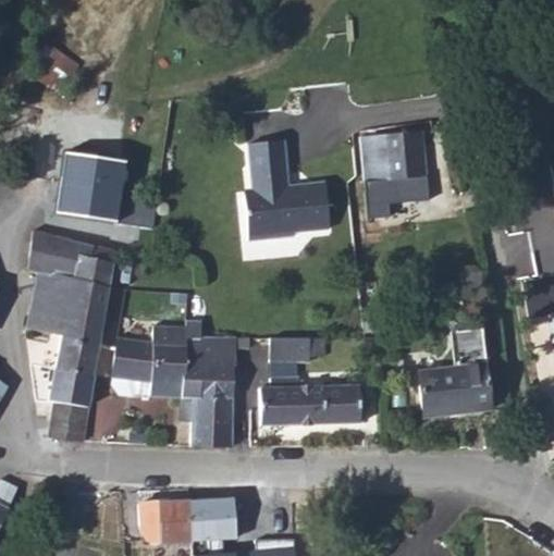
[(362,137),(370,222),(394,218),(393,204),(429,199),(421,131),(362,137)]
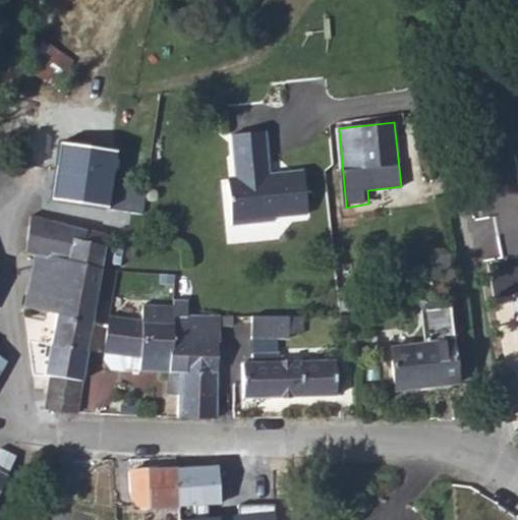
[(233,135),(235,176),(229,177),(234,225),(275,221),(275,217),(308,213),(304,171),(270,175),(262,175),(261,164),(269,163),(267,132),(233,135)]
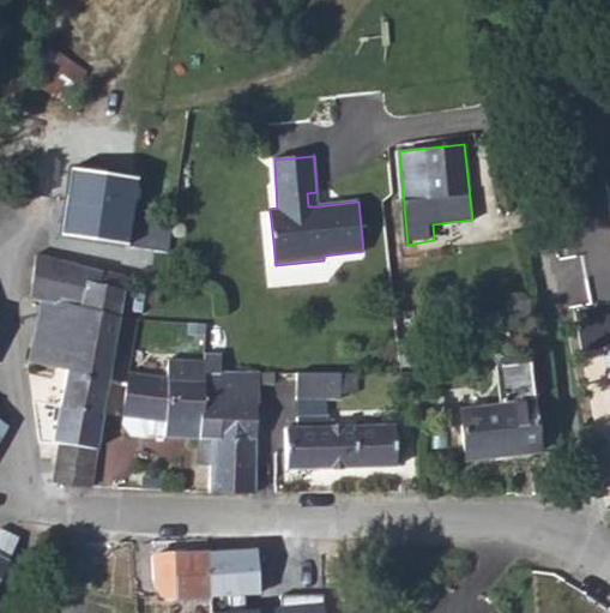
[(60,260),(68,260),(126,268),(138,179),(71,169),(60,260)]
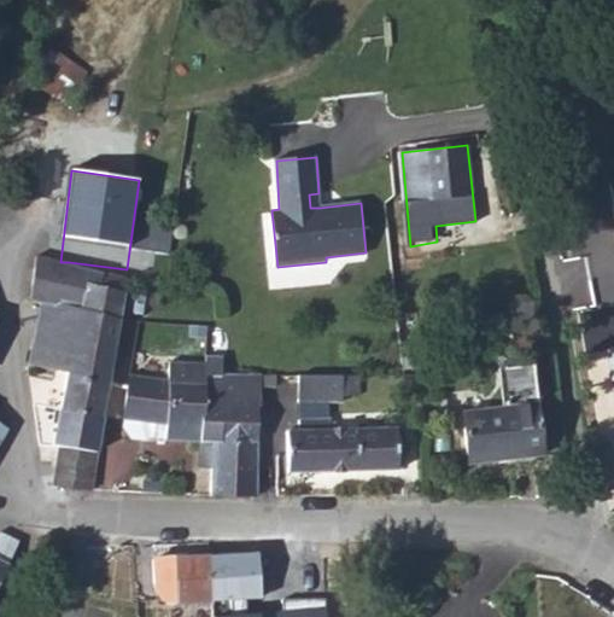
[(319,193),(309,195),(310,208),(320,208),(319,193)]
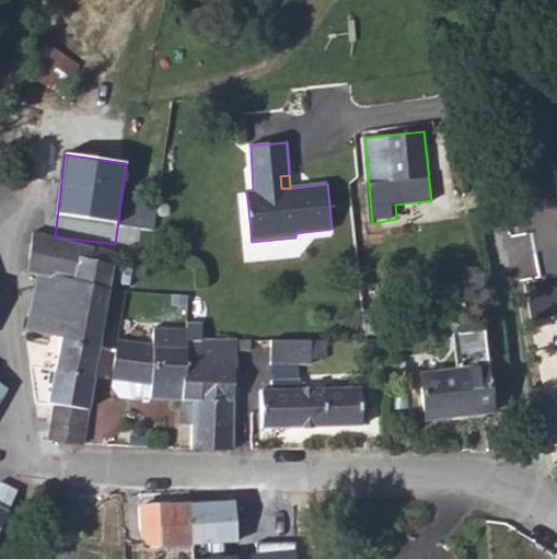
[(38,272),(108,292),(113,266),(89,260),(92,247),(55,237),(35,232),(28,271),(38,272)]
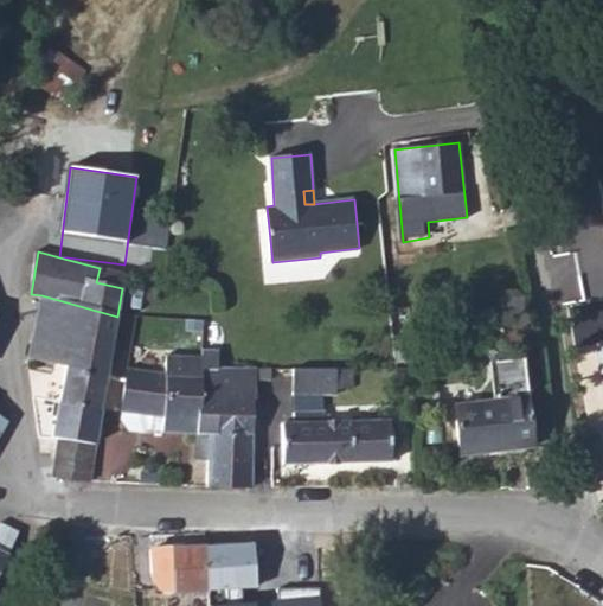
[(96,282),(122,288),(124,274),(100,268),(96,282)]
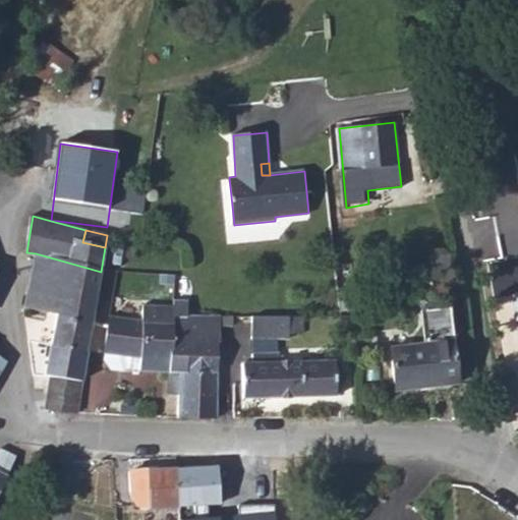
[(24,306),(58,313),(53,344),(88,352),(93,320),(101,272),(36,253),(24,306)]
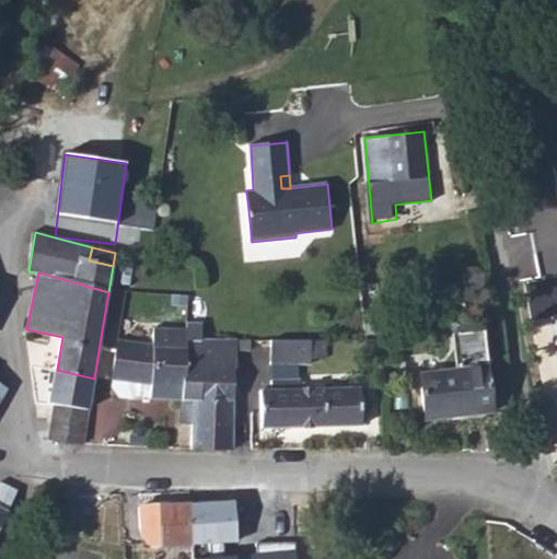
[(189,338),(202,338),(202,323),(189,323),(189,328),(189,338)]
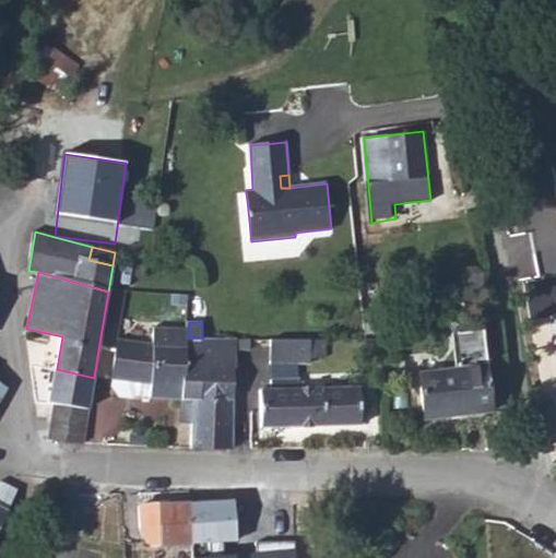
[(113,377),(152,382),(152,396),(181,398),(182,380),(187,381),(189,337),(189,328),(156,327),(155,344),(118,339),(117,347),(113,377)]
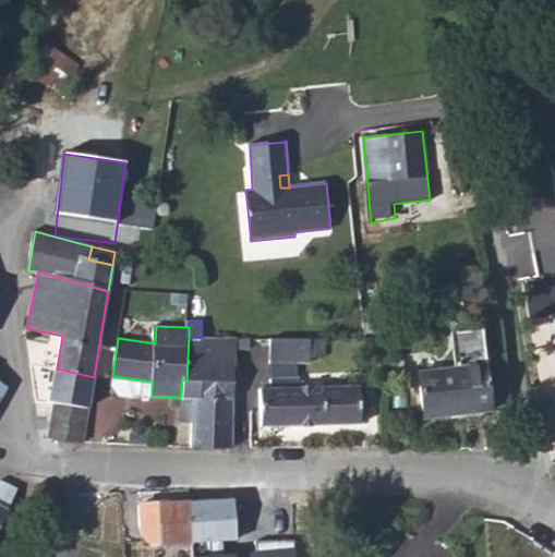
[(420,372),(425,418),(493,410),(482,328),(451,333),(455,367),(420,372)]
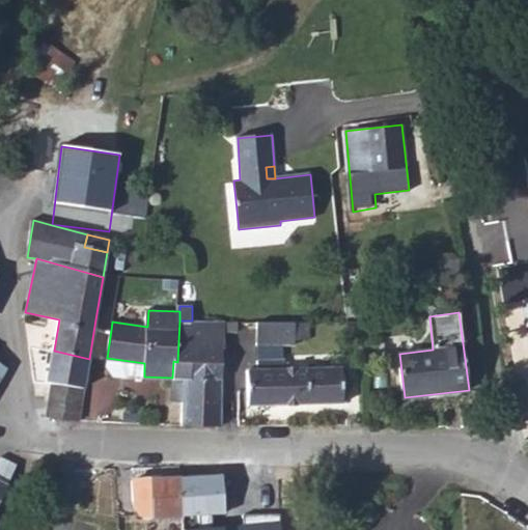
[(172,378),(184,378),(185,360),(222,361),(223,332),(237,332),(237,321),(192,321),(179,321),(177,362),(173,361),(172,378)]
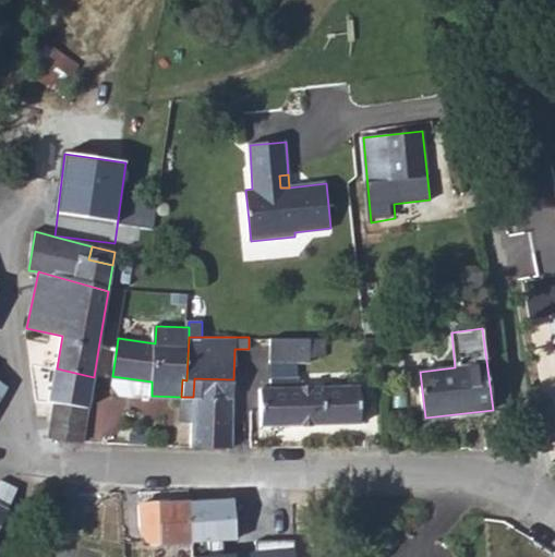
[(270,338),(270,362),(311,363),(311,358),(325,358),(325,338),(270,338)]
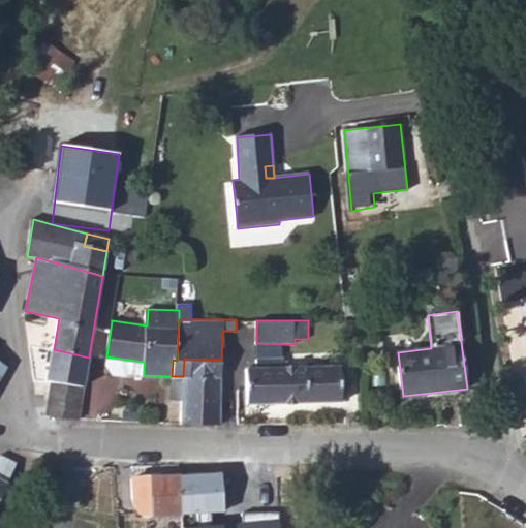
[(367,338),(367,358),(377,358),(377,338),(367,338)]
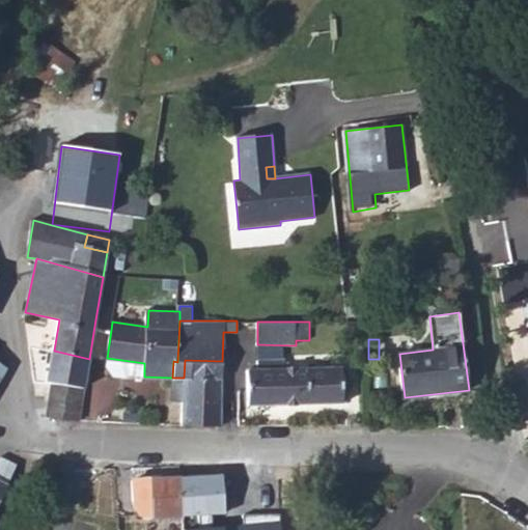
[(49,381),(54,382),(85,387),(89,359),(54,351),(49,381)]
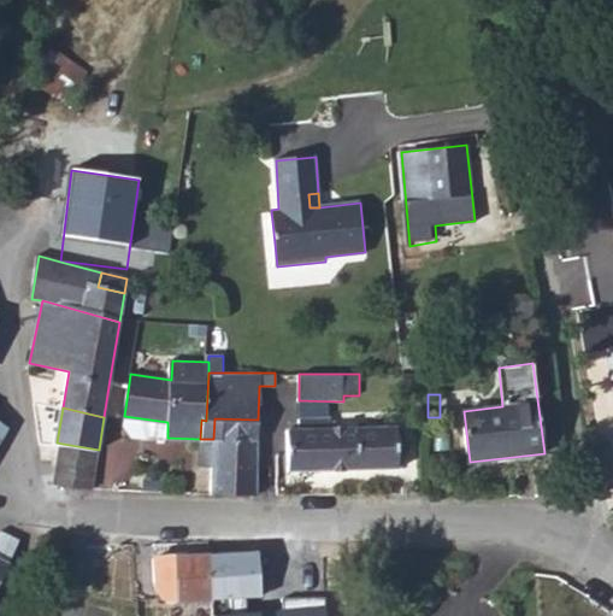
[(123,426),(133,436),(148,439),(152,436),(168,438),(168,422),(124,416),(123,421),(123,426)]
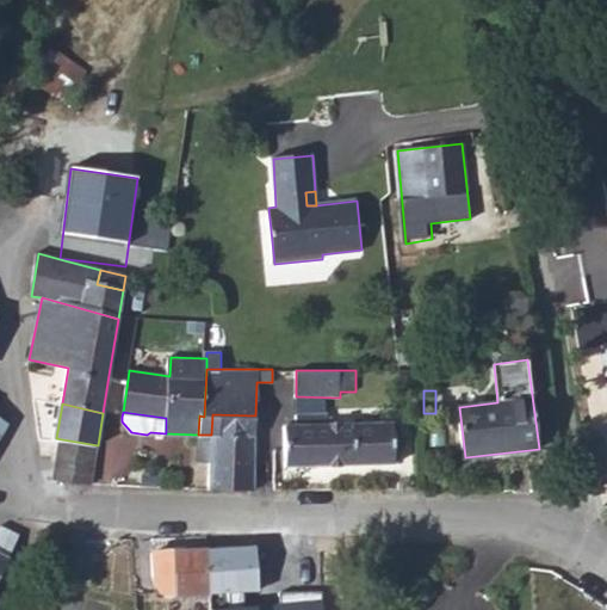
[(210,487),(254,488),(255,416),(212,414),(211,435),(211,461),(210,487)]
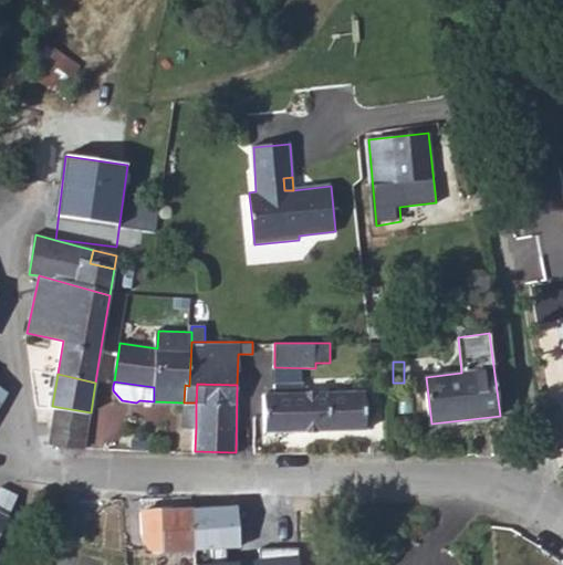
[(275,393),(304,391),(303,384),(275,384),(275,393)]
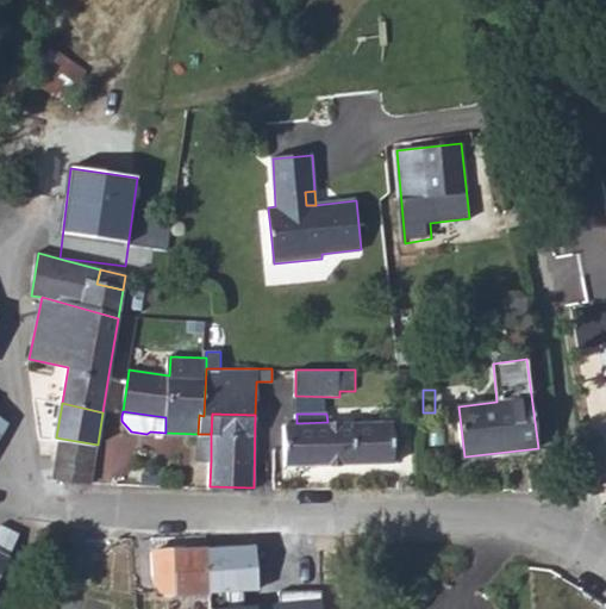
[(351,422),(353,465),(394,464),(393,421),(351,422)]
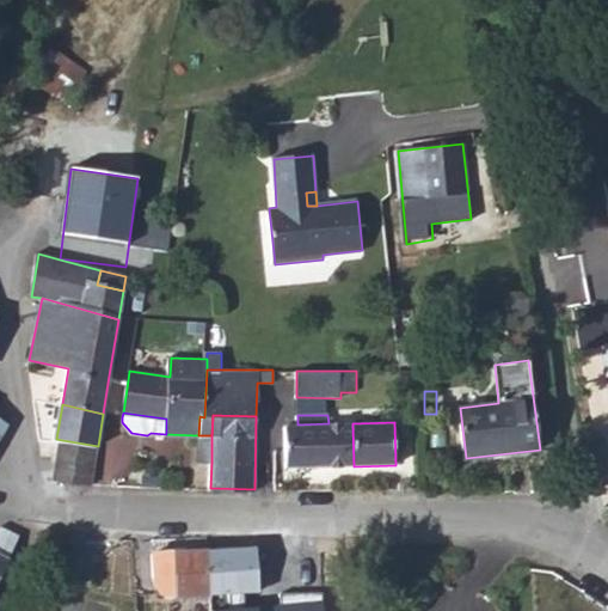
[(298,425),(286,425),(287,468),(354,466),(352,423),(329,423),(298,425)]
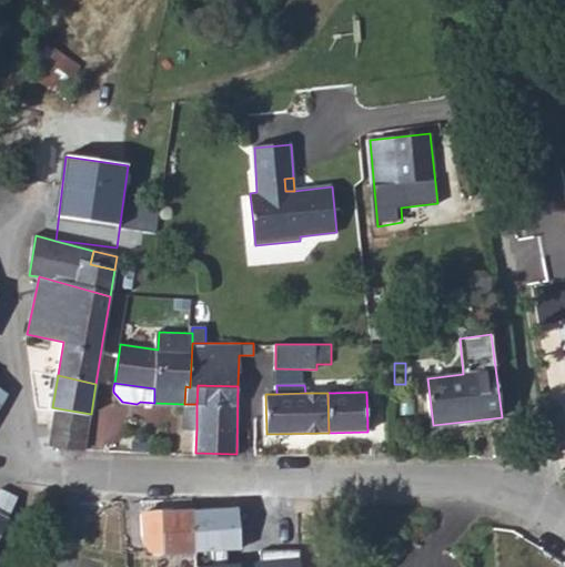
[(183,427),(197,428),(197,404),(184,404),(183,427)]
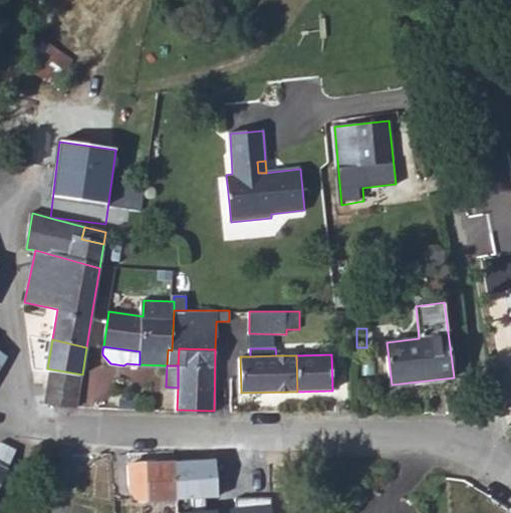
[(50,387),(79,392),(82,374),(52,369),(50,387)]
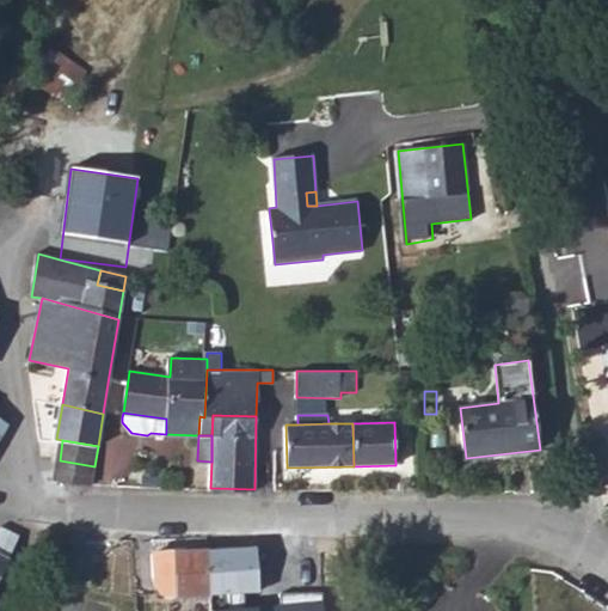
[(56,478),(92,483),(94,466),(60,460),(56,478)]
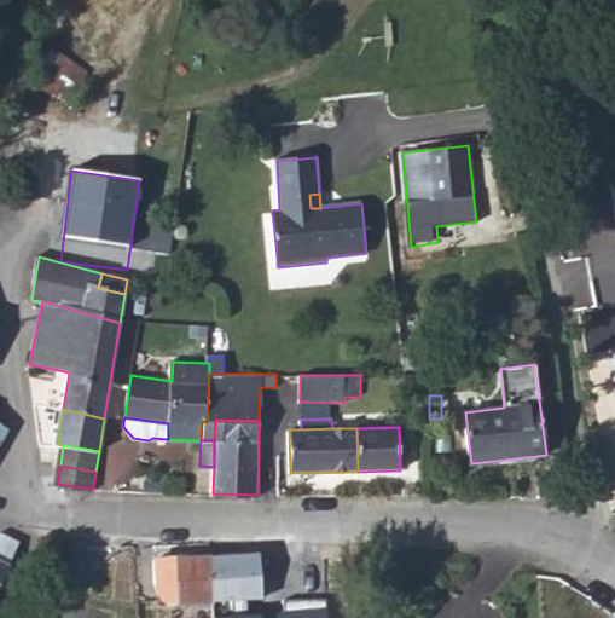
[(0,532),(0,560),(9,565),(19,541),(1,531),(0,532)]
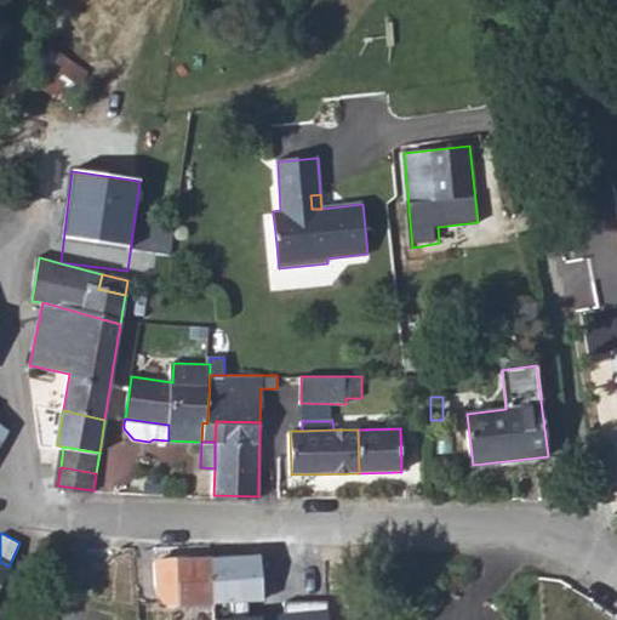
[(160,544),(160,553),(212,556),(212,546),(160,544)]
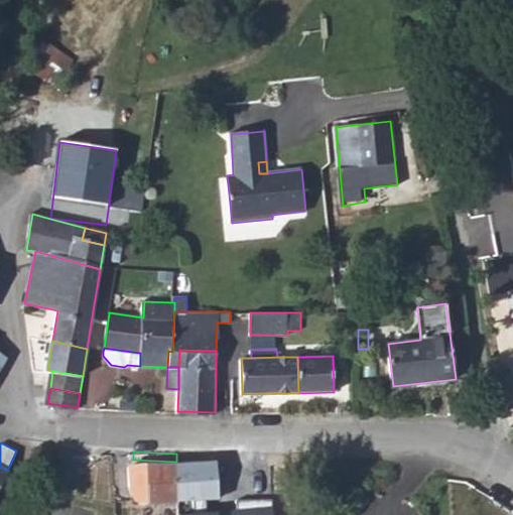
[(177,501),(218,499),(215,467),(215,462),(176,464),(177,501)]
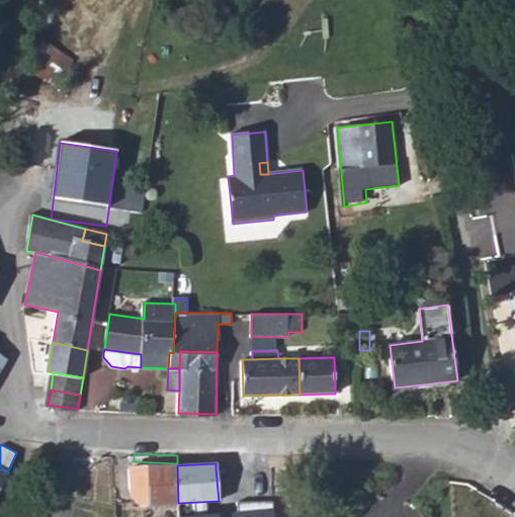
[(131,497),(142,505),(178,503),(177,465),(130,468),(131,497)]
